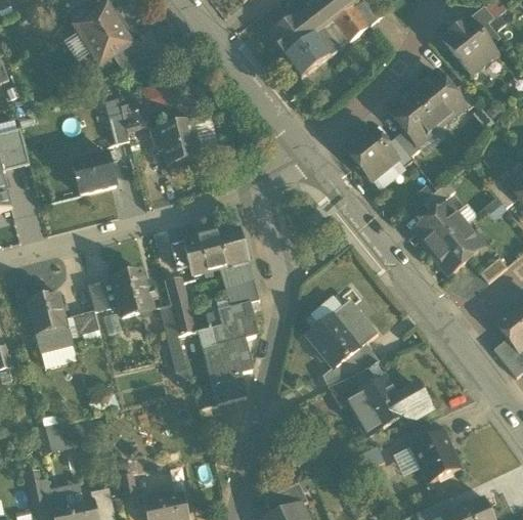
[(325,0),(311,11),(314,15),(334,1),(333,0),(325,0)]
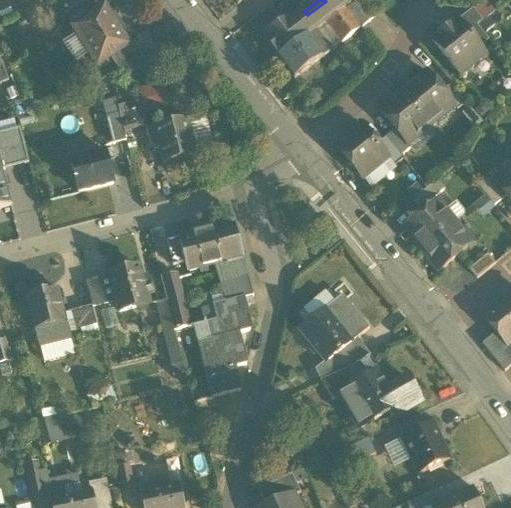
[(325,0),(326,1),(335,13),(350,1),(349,0),(325,0)]
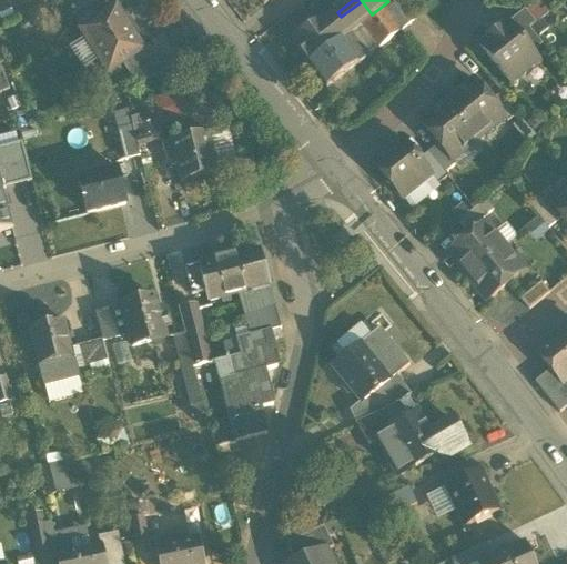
[(396,1),(395,0),(390,0),(388,1),(372,14),(362,22),(380,46),(411,20),(396,1)]
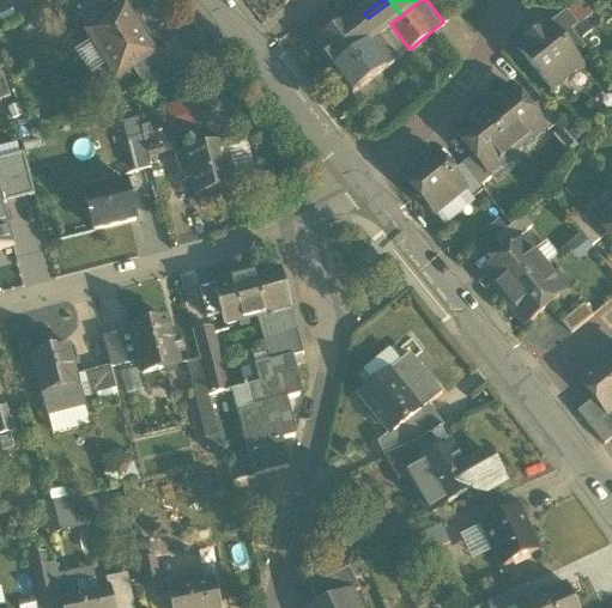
[(429,0),(428,1),(443,22),(455,14),(443,0),(429,0)]
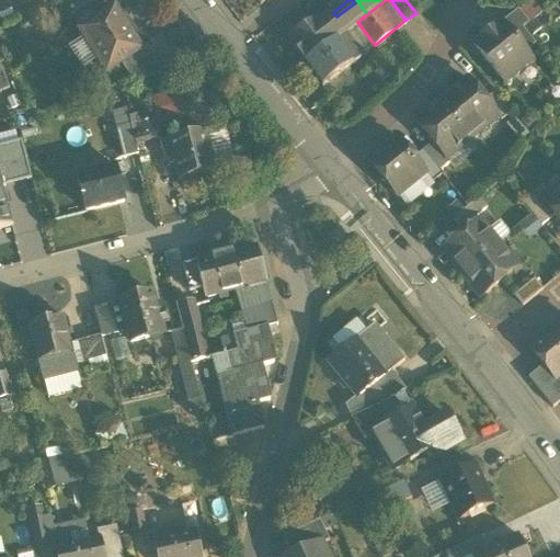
[(357,22),(367,14),(357,1),(336,16),(346,30),(357,22)]
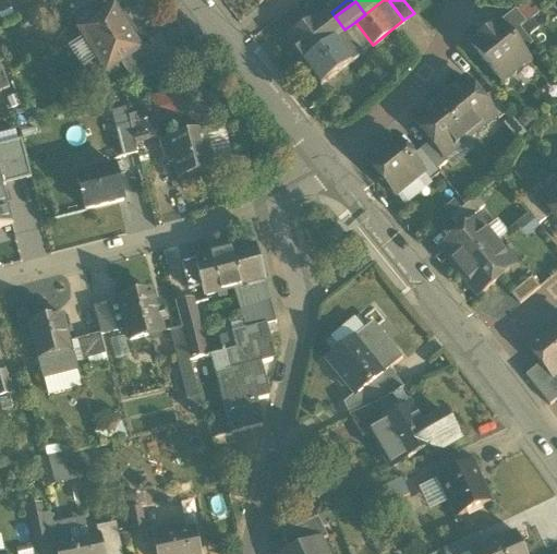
[(98,57),(107,70),(121,60),(142,47),(141,47),(114,4),(80,27),(84,35),(89,44),(84,47),(92,58),(97,55),(98,57)]
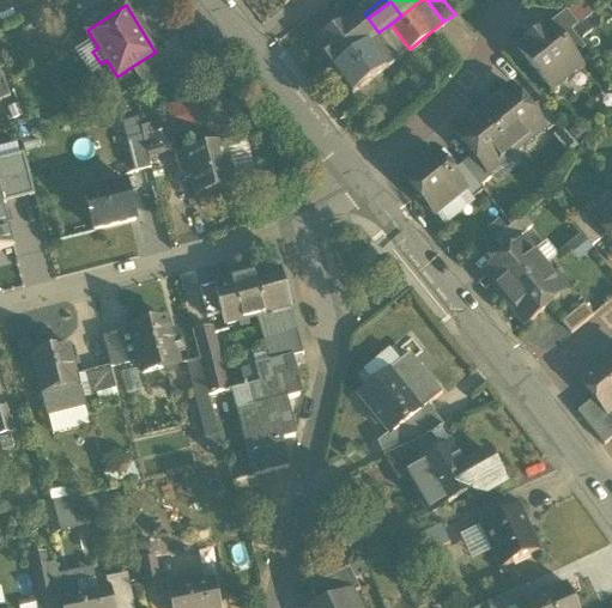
[(334,66),(379,32),(368,18),(364,13),(359,6),(314,40),(334,66)]
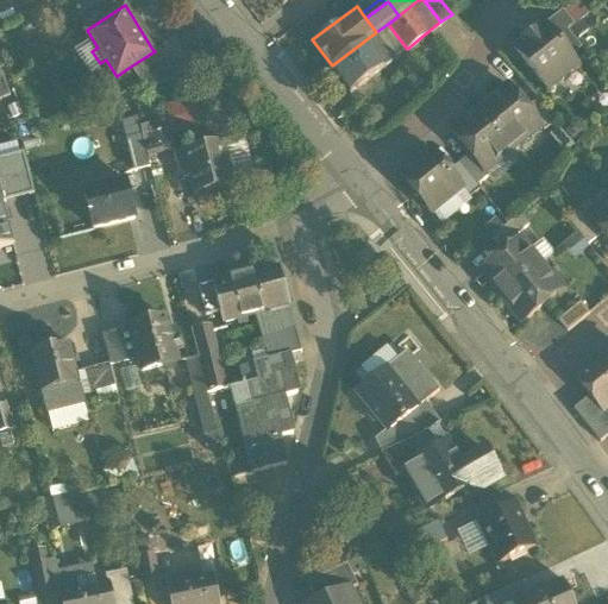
[(563,7),(545,23),(570,54),(581,44),(568,27),(575,23),(563,7)]
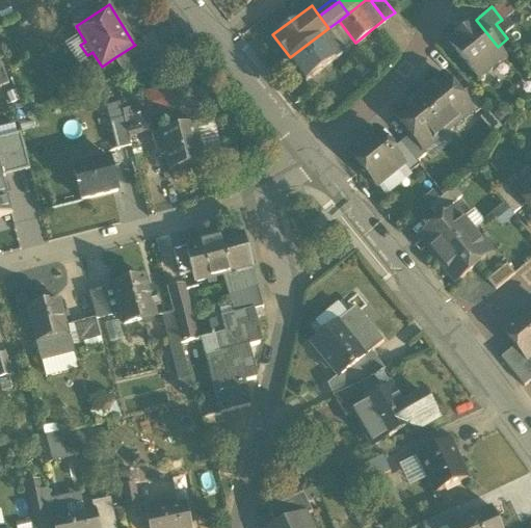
[(450,41),(479,76),(504,55),(498,47),(476,20),(450,41)]
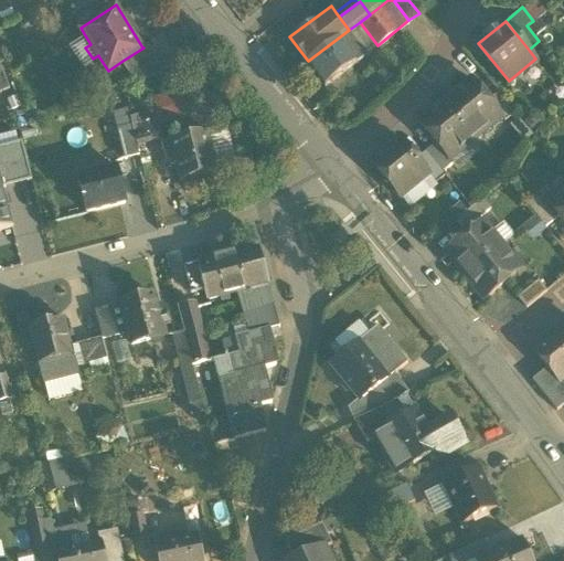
[(349,30),(366,53),(378,45),(360,22),(349,30)]
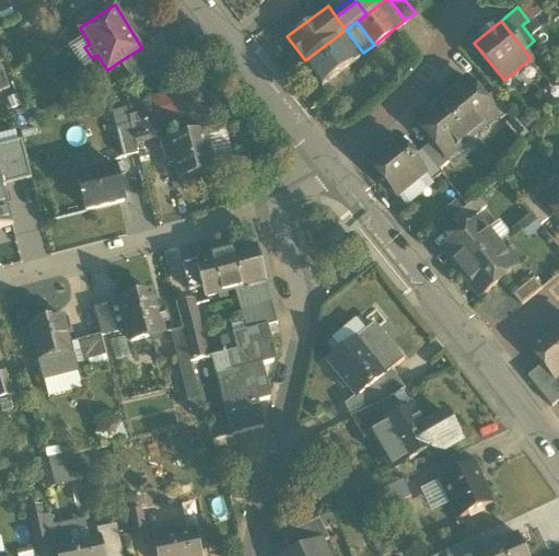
[(363,53),(346,30),(305,60),(323,83),(363,53)]
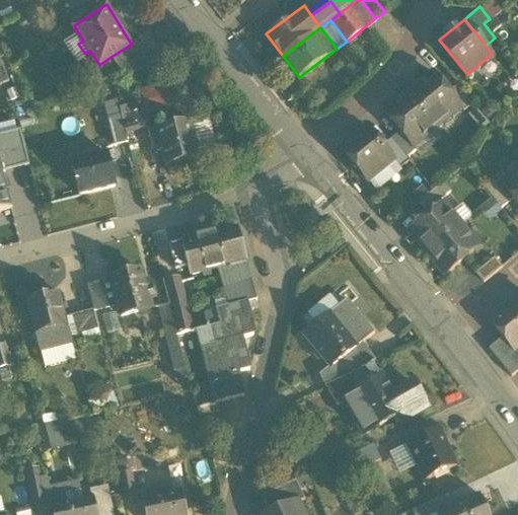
[(83,41),(78,32),(63,42),(76,62),(91,53),(90,51),(85,54),(78,44),(83,41)]
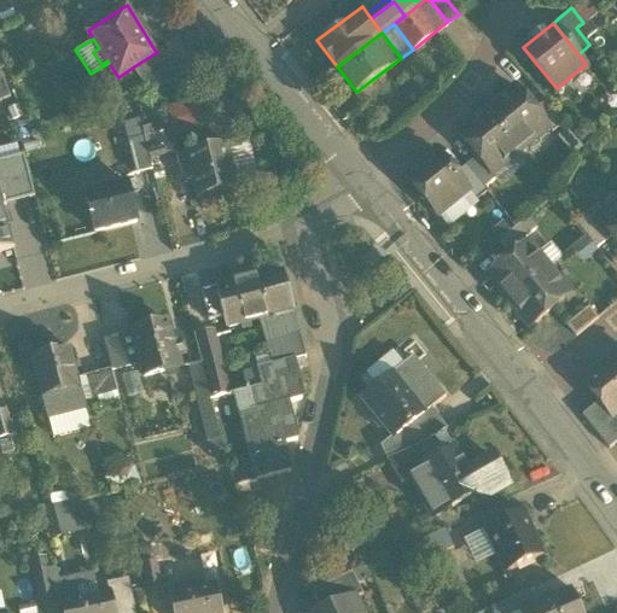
[(134,66),(146,87),(181,77),(162,48),(156,52),(157,52),(134,66)]
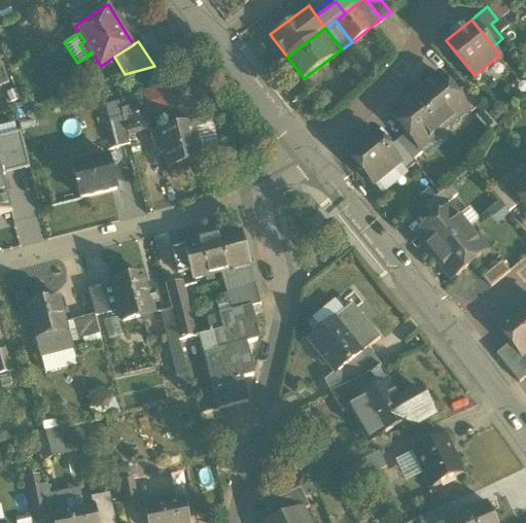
[(0,83),(9,80),(0,57),(0,83)]
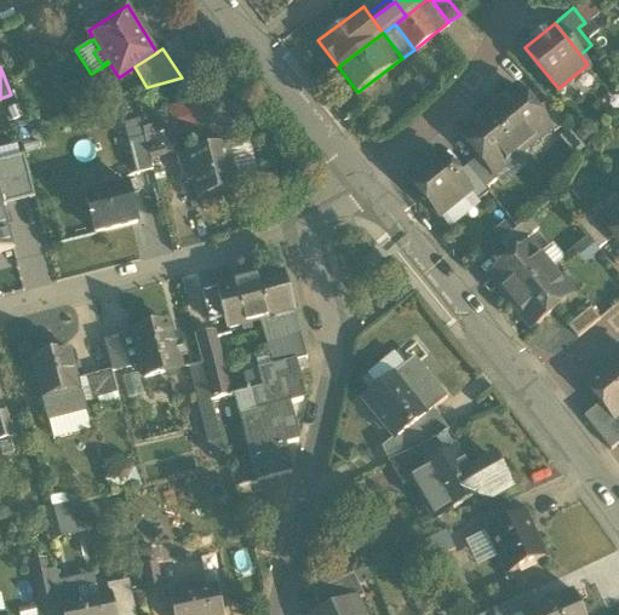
[(414,78),(423,88),(431,81),(423,70),(414,78)]
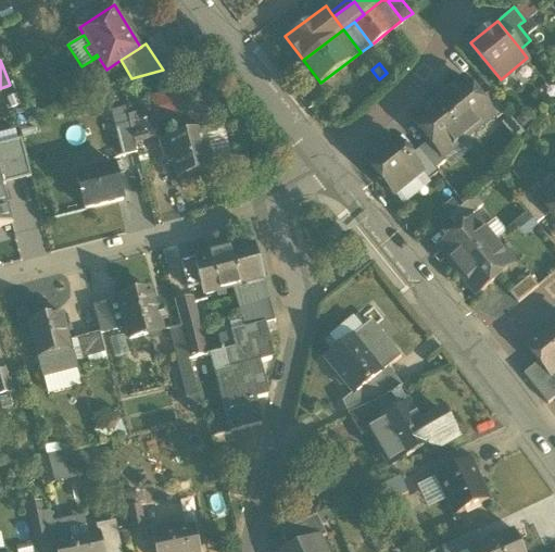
[(464,76),(437,98),(467,135),(494,113),(480,97),(464,76)]
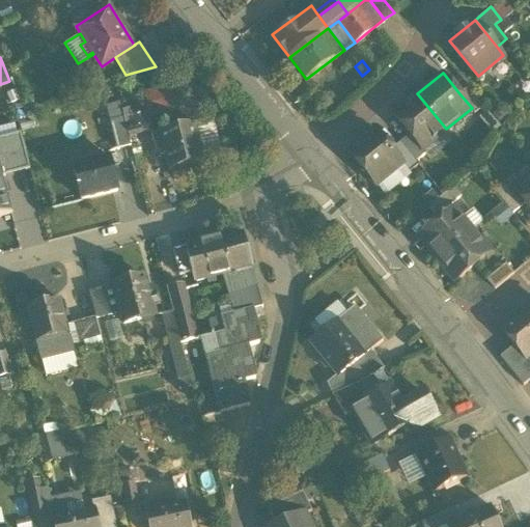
[(141,90),(142,93),(148,116),(176,109),(170,83),(141,90)]
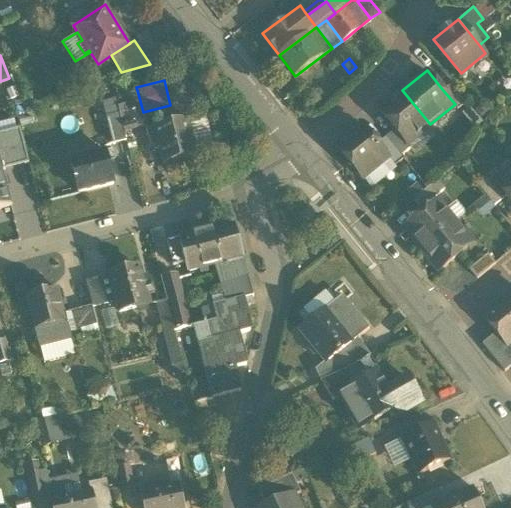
[(455,104),(458,107),(467,100),(452,81),(442,89),(455,104)]
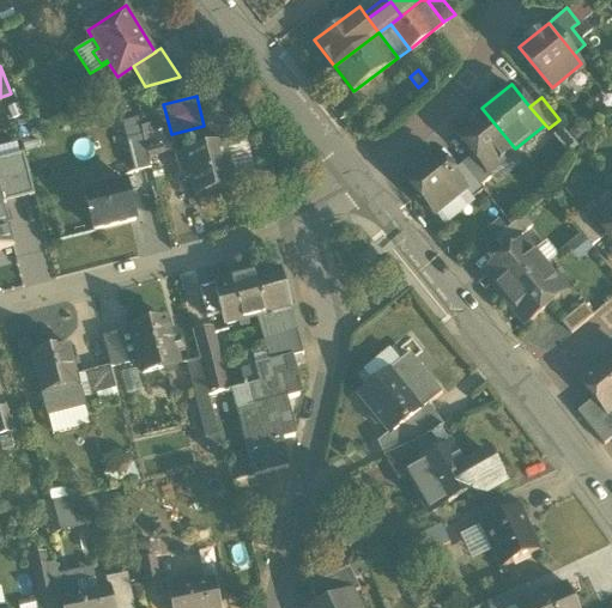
[(139,115),(144,132),(149,151),(174,145),(171,134),(164,108),(139,115)]
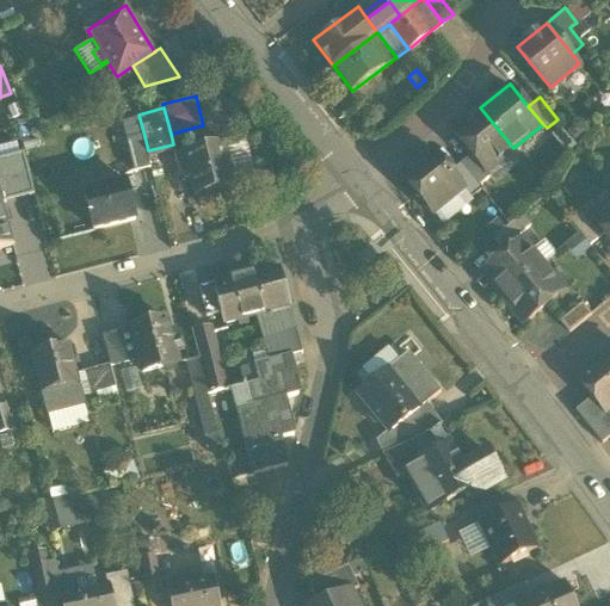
[(487,169),(513,148),(480,107),(454,128),(473,152),(487,169)]
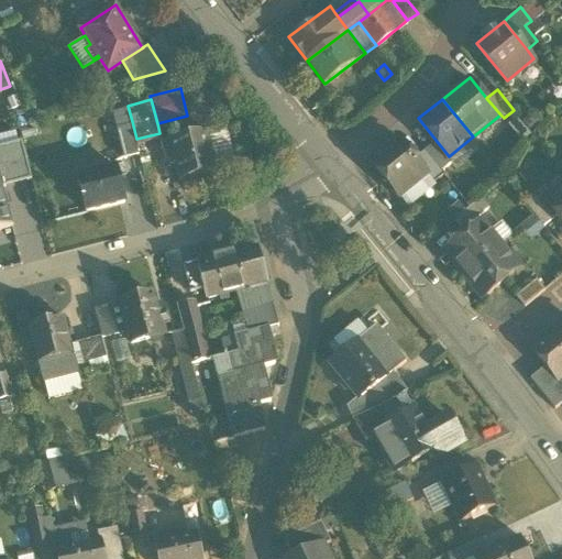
[(112,109),(116,125),(132,121),(128,106),(112,109)]
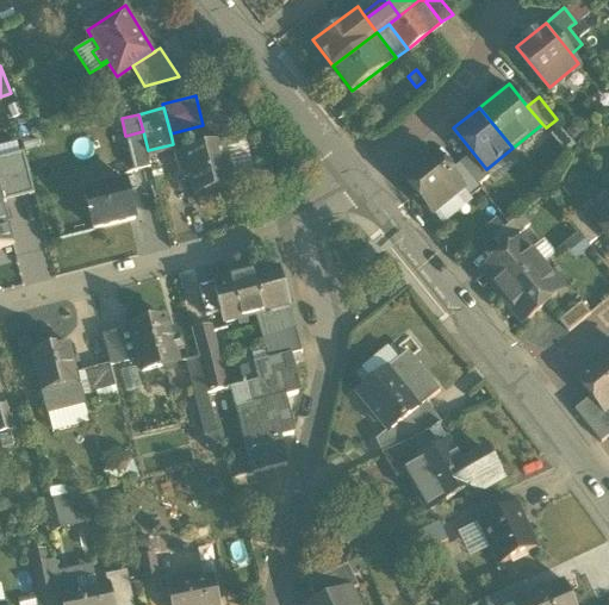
[(561,124),(551,132),(566,151),(576,143),(561,124)]
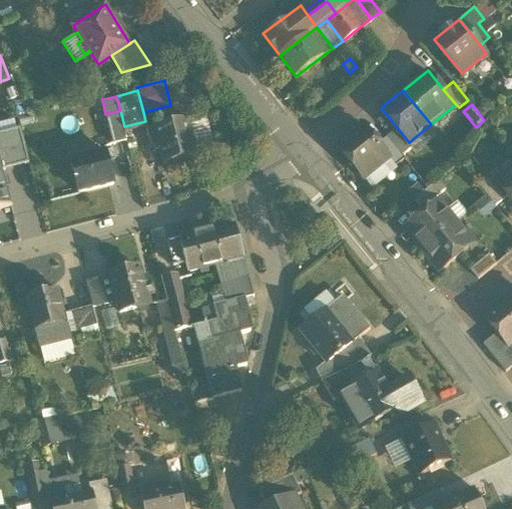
[(127,138),(124,126),(120,110),(105,114),(113,142),(127,138)]
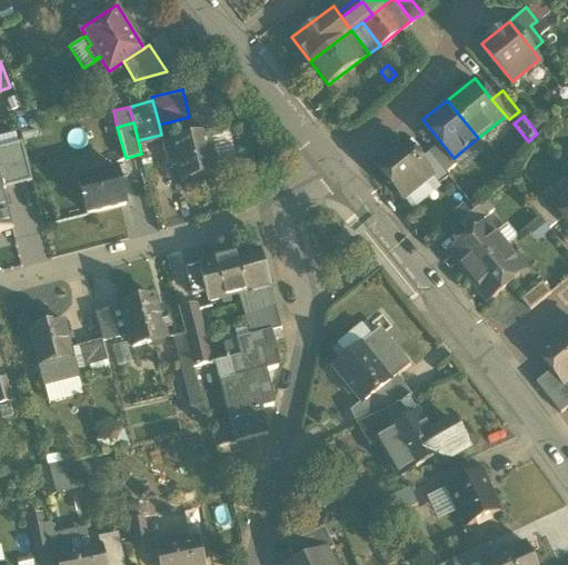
[(207,131),(213,157),(236,151),(229,126),(207,131)]
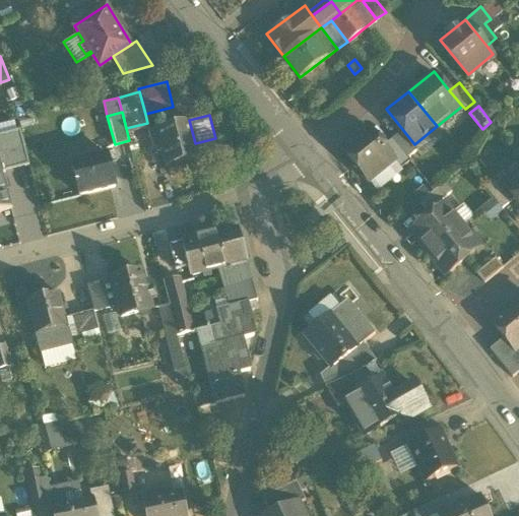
[(161,147),(165,162),(197,154),(195,143),(189,120),(150,129),(154,149),(161,147)]
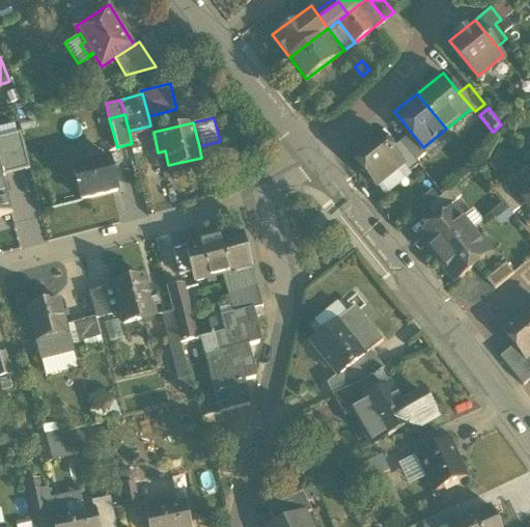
[(350,148),(377,182),(402,161),(391,147),(375,128),(350,148)]
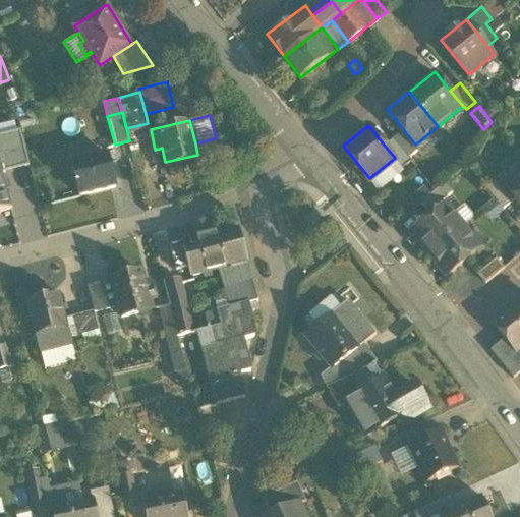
[(20,127),(0,132),(0,159),(3,170),(30,163),(20,127)]
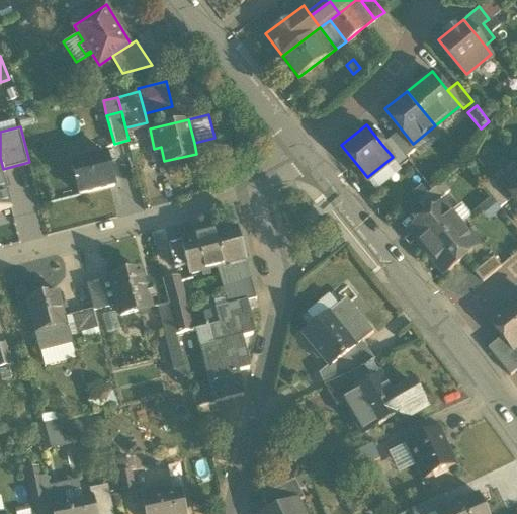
[(401,129),(392,136),(407,155),(416,147),(413,144),(401,129)]
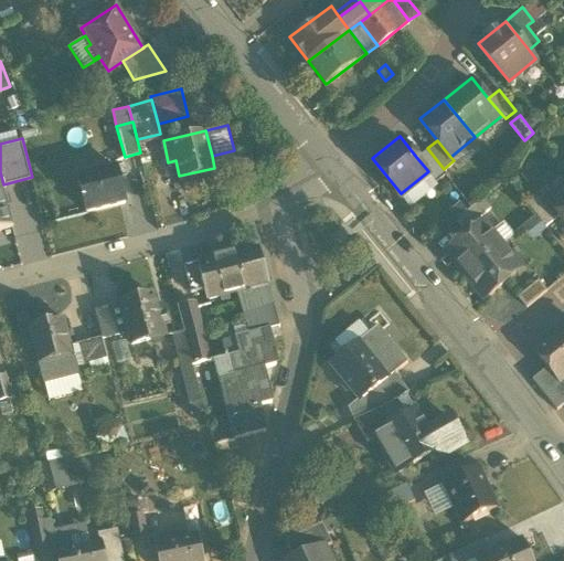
[(444,169),(427,148),(416,157),(428,171),(436,181),(446,172),(444,169)]
